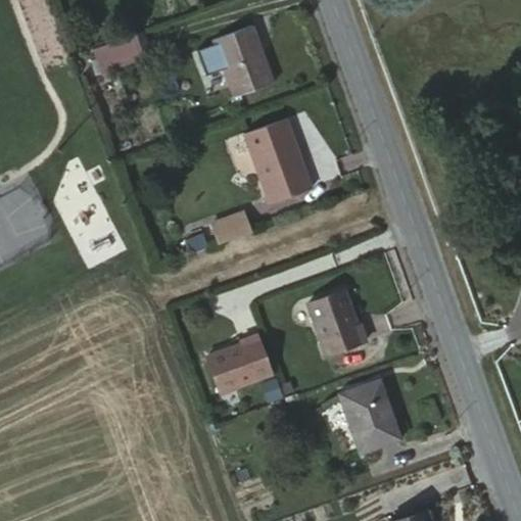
[(200,48),(202,52),(209,74),(219,97),(237,91),(239,94),(275,82),(253,25),(218,38),(220,41),(200,48)]
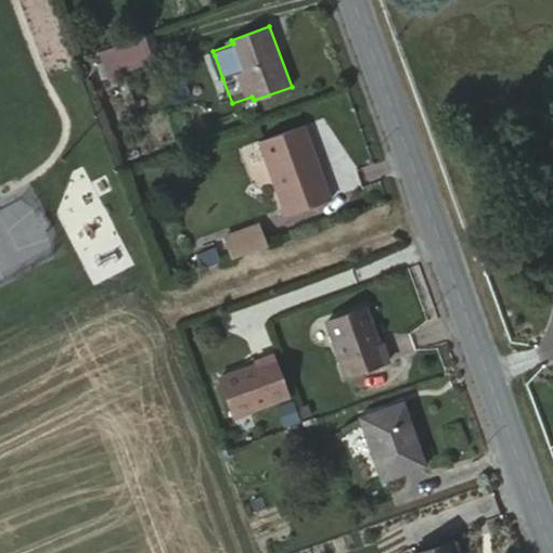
[(152,40),(101,58),(110,82),(164,64),(152,40)]
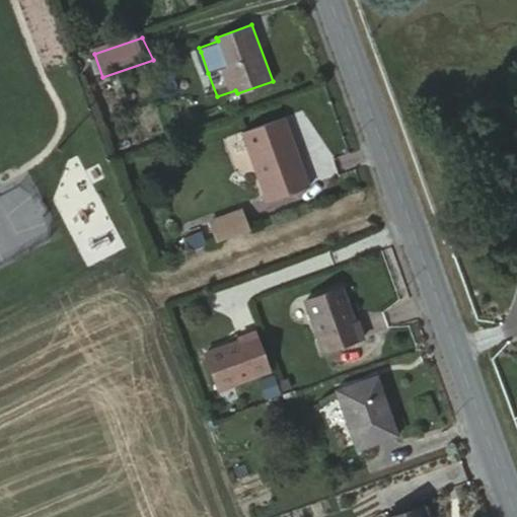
[(314,188),(287,119),(243,133),(274,203),(314,188)]
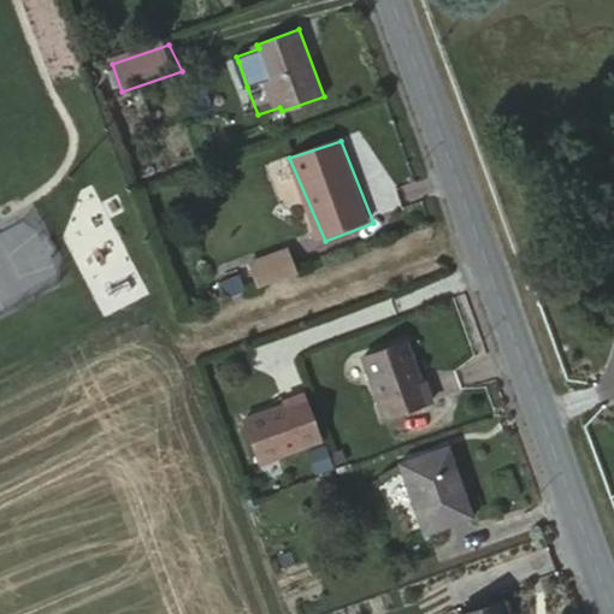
[(257,289),(300,275),(290,252),(251,265),(257,289)]
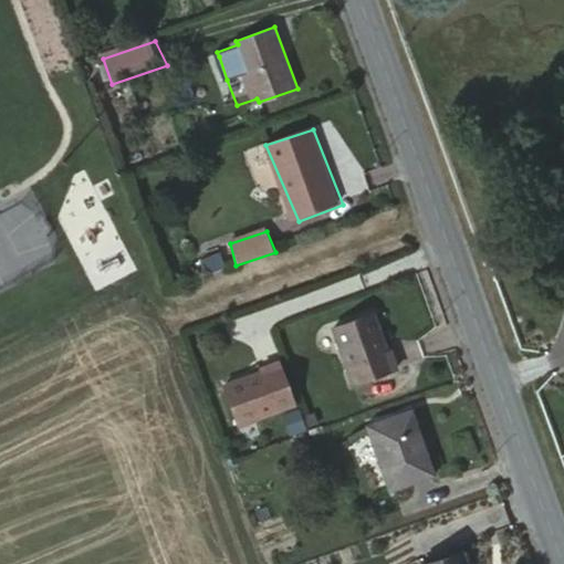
[(213,273),(236,265),(226,252),(207,258),(213,273)]
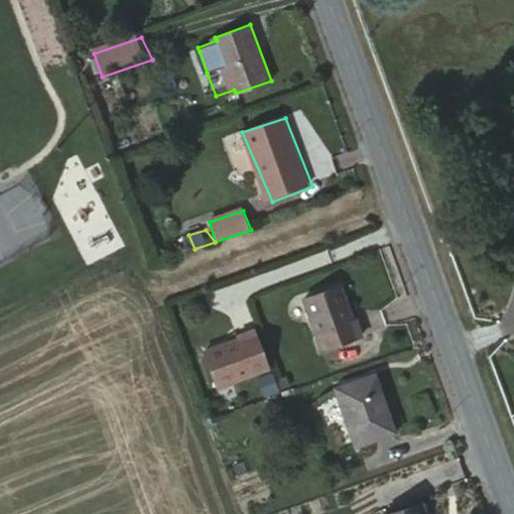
[(360,339),(340,289),(305,302),(325,354),(360,339)]
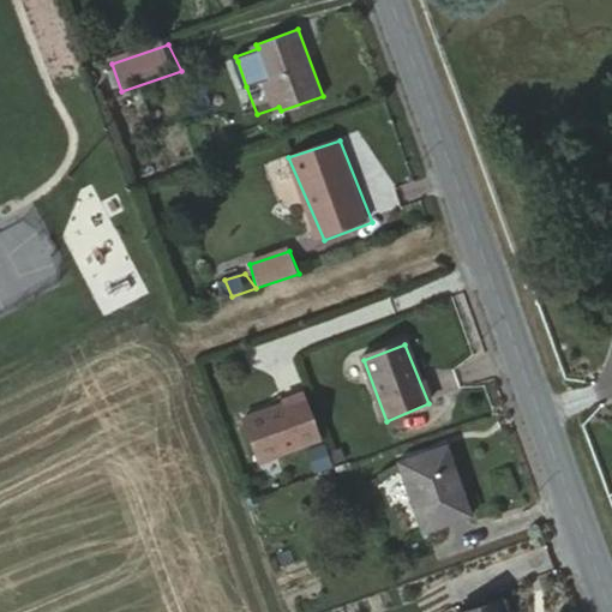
[(261,463),(321,442),(304,399),(244,420),(261,463)]
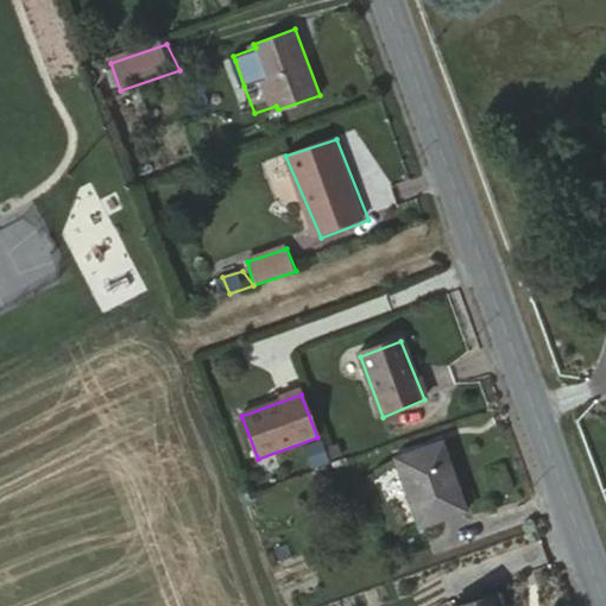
[(464,506),(439,440),(390,458),(416,523),(464,506)]
